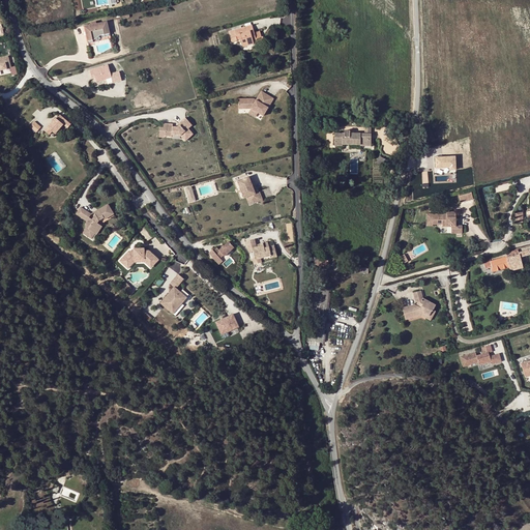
[(102,35),(110,33),(107,22),(96,24),(95,22),(91,23),(91,25),(84,27),(87,41),(93,39),(95,39),(98,36),(99,35),(102,35)]
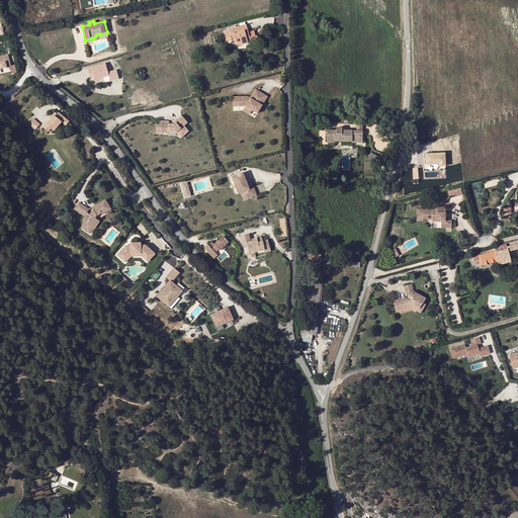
[(224,31),(226,40),(232,38),(231,35),(235,34),(235,35),(248,32),(246,24),(236,27),(227,30),(224,31)]
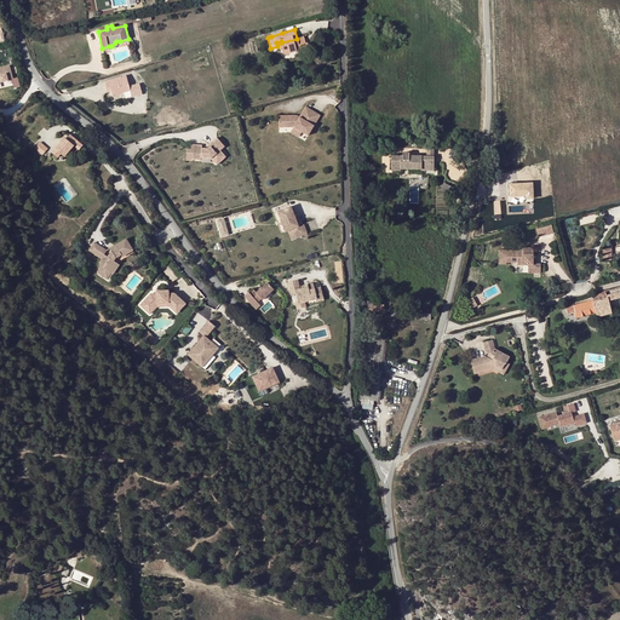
[(281,42),(281,45),(283,51),(296,49),(297,51),(297,52),(309,49),(308,42),(305,44),(299,45),(297,39),(281,42)]
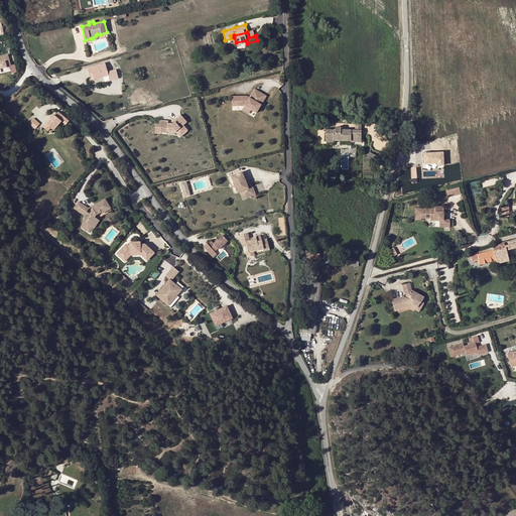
[(0,56),(0,69),(3,68),(1,62),(6,61),(7,67),(12,66),(9,54),(0,56)]
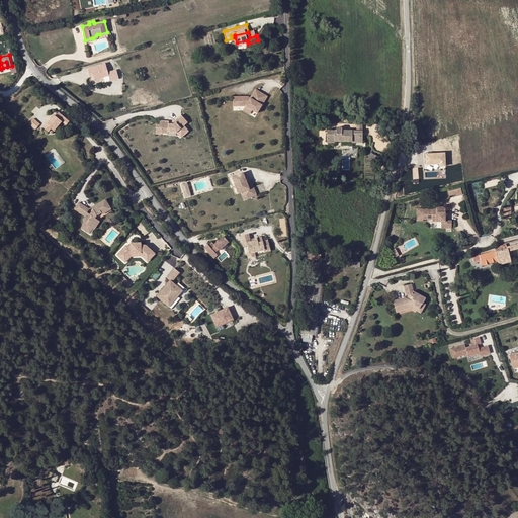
[(90,76),(93,75),(107,71),(105,64),(88,69),(90,76)]
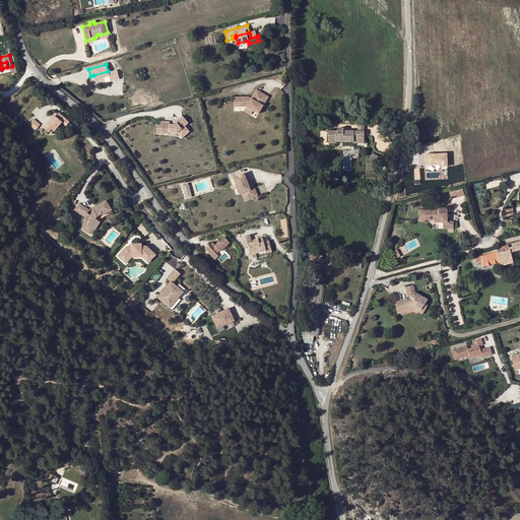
[(119,78),(117,70),(109,73),(108,71),(93,75),(94,80),(103,77),(109,75),(111,80),(111,81),(119,78)]
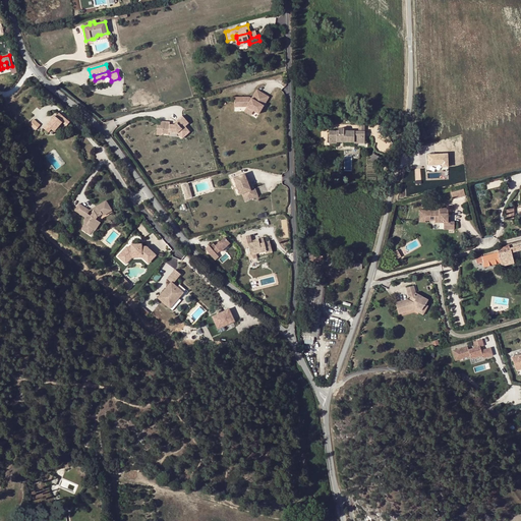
[(251,97),(245,107),(242,112),(250,116),(252,112),(258,116),(269,98),(255,90),(251,97)]
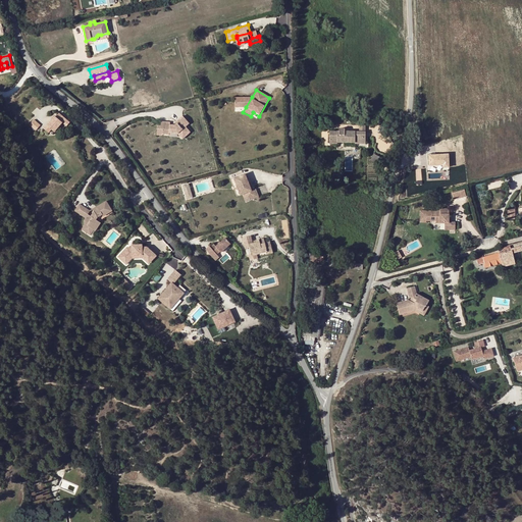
[(252,97),(233,98),(235,108),(246,107),(252,97)]
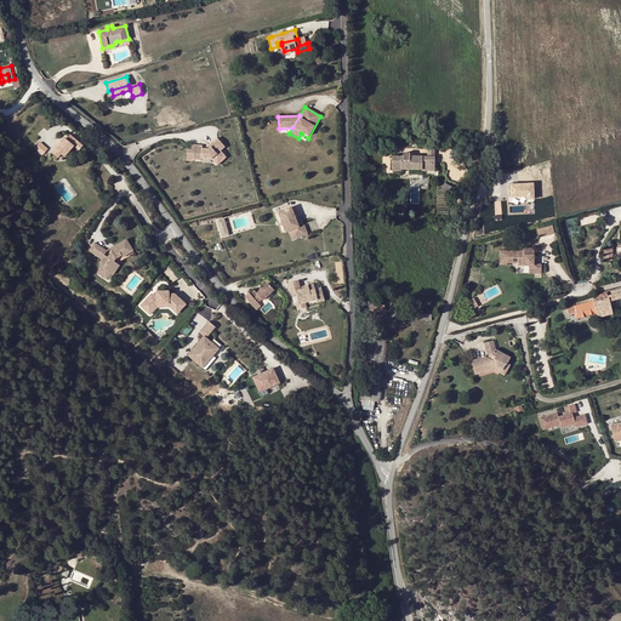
[(66,135),(52,149),(58,154),(62,151),(66,153),(74,142),(80,147),(84,142),(72,131),(67,136),(66,135)]
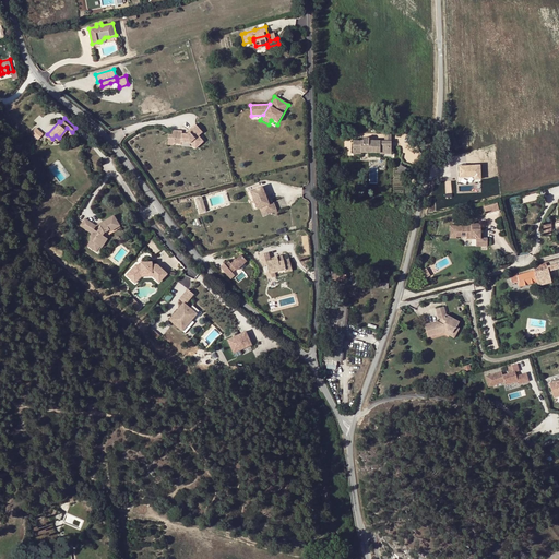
[(173,141),(180,142),(180,141),(189,142),(194,147),(202,141),(198,135),(202,131),(195,123),(188,130),(189,131),(187,133),(183,133),(181,132),(181,130),(173,129),(171,133),(171,135),(174,135),(173,141)]
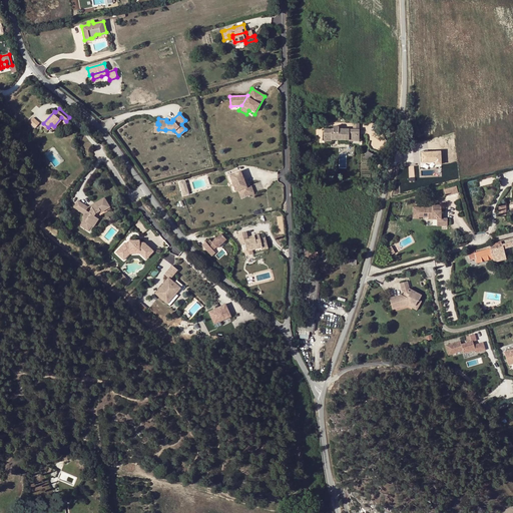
[(34,114),(29,120),(35,125),(40,120),(34,114)]
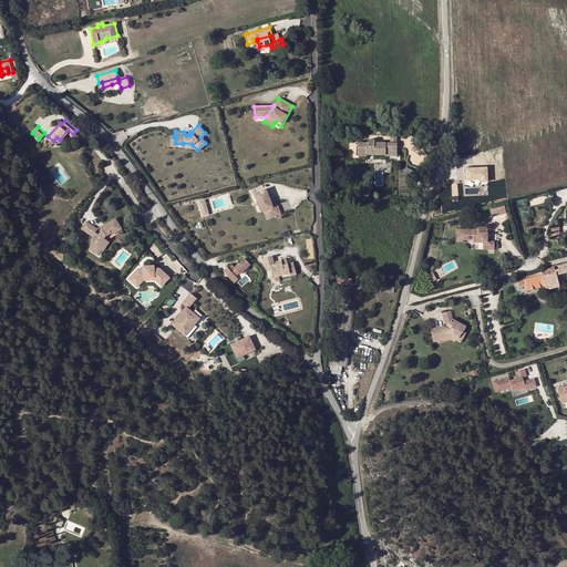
[(397,150),(397,143),(374,143),(374,140),(369,140),(369,143),(367,143),(358,143),(358,155),(367,156),(367,154),(385,154),(385,148),(397,150)]
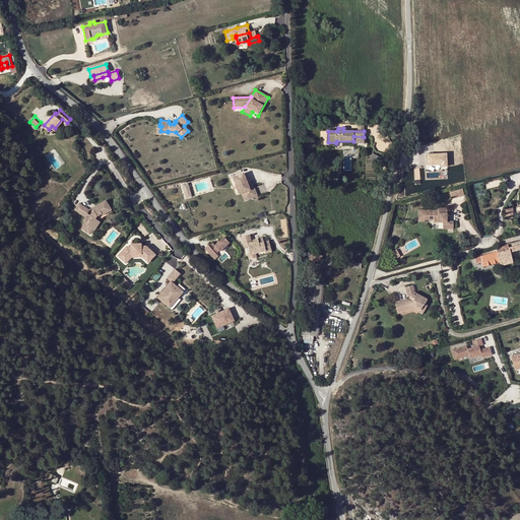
[(447,167),(447,153),(434,154),(428,154),(428,165),(442,165),(442,167),(447,167)]
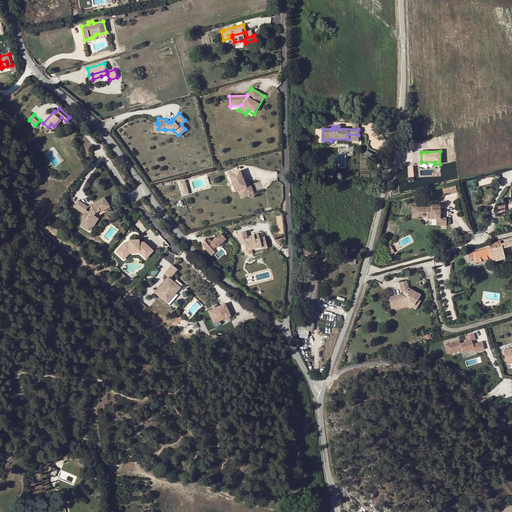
[(240,171),(229,175),(236,191),(238,190),(240,190),(243,191),(245,196),(254,193),(251,185),(247,187),(240,171)]
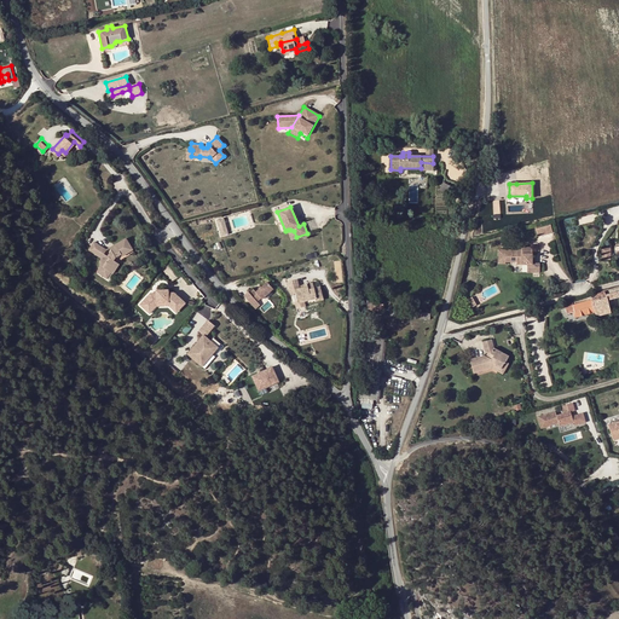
[(551,225),(537,229),(539,236),(554,232),(551,225)]
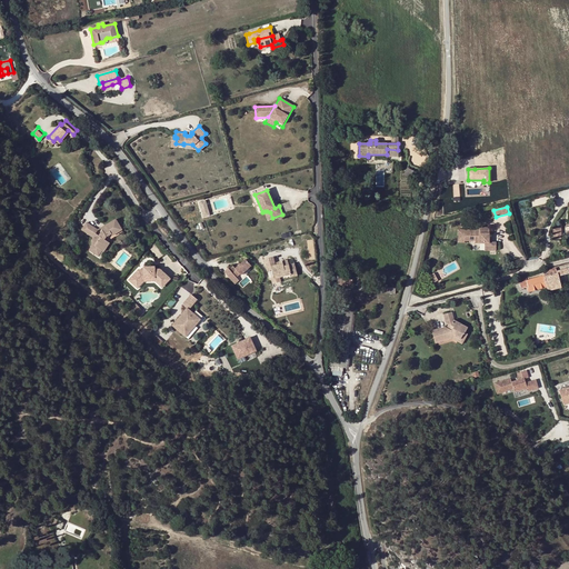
[(87,219),(82,227),(93,233),(91,237),(93,238),(91,240),(93,241),(90,247),(99,252),(102,247),(105,248),(110,240),(105,237),(107,233),(112,230),(113,232),(122,227),(116,217),(101,225),(99,227),(87,219)]
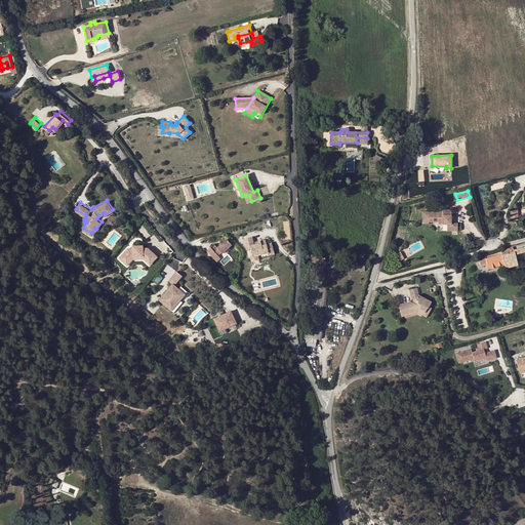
[(451,223),(451,209),(443,209),(443,211),(421,211),(422,224),(429,225),(429,223),(438,223),(438,225),(441,225),(441,232),(457,232),(458,223),(451,223)]
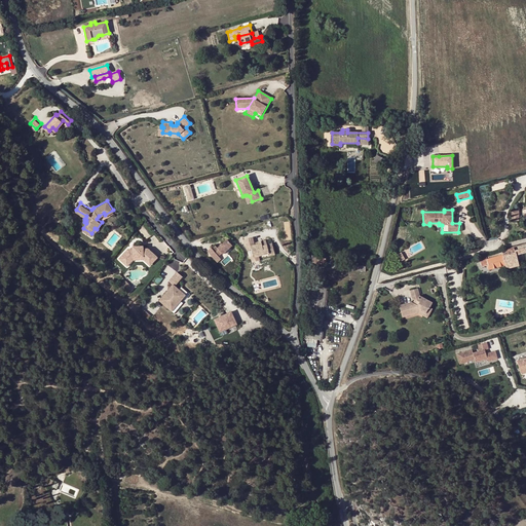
[(252,260),(275,254),(272,238),(254,242),(253,236),(243,239),(246,247),(248,247),(252,260)]
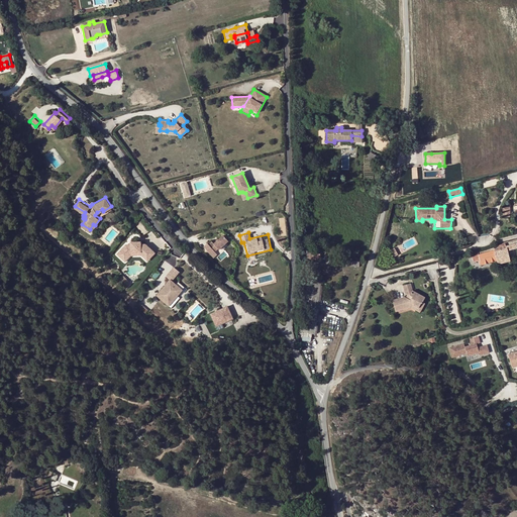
[(211,241),(208,243),(214,251),(217,248),(218,249),(221,246),(227,241),(222,235),(213,243),(211,241)]
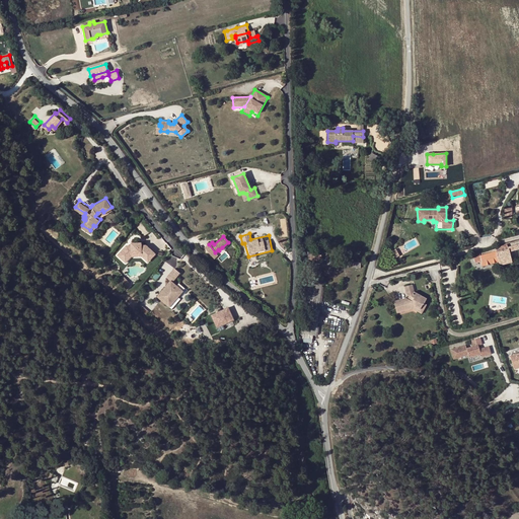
[(139,243),(129,247),(130,249),(131,251),(129,253),(126,251),(120,262),(129,268),(133,261),(131,260),(132,257),(142,252),(144,253),(143,255),(148,258),(149,255),(152,257),(156,250),(144,244),(140,245),(139,243)]
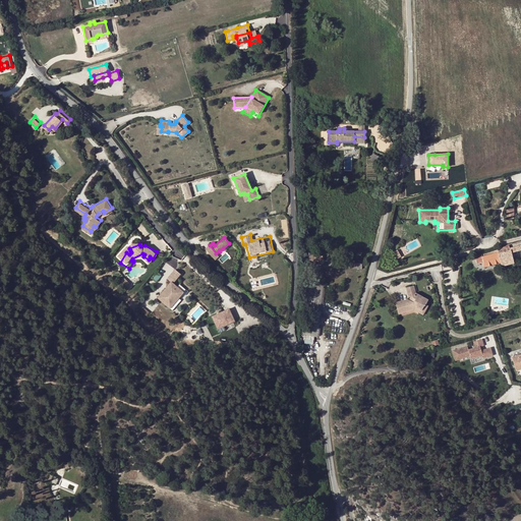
[(509,244),(497,248),(498,252),(490,254),(494,265),(501,263),(501,265),(502,267),(514,263),(511,252),(520,249),(520,246),(520,245),(510,248),(509,244)]
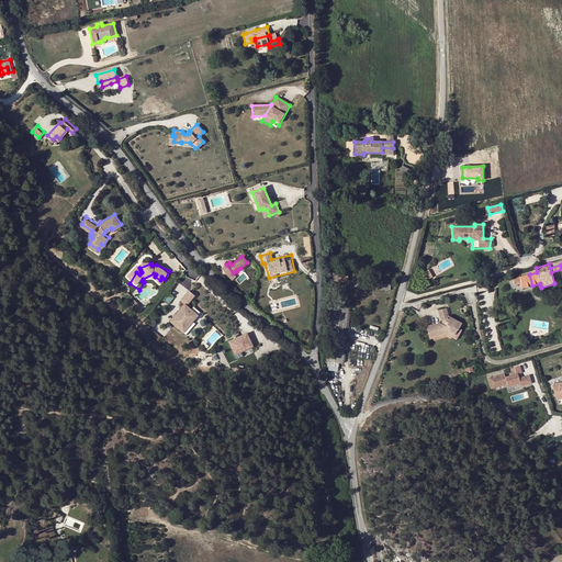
[(424,272),(428,280),(434,277),(429,269),(424,272)]
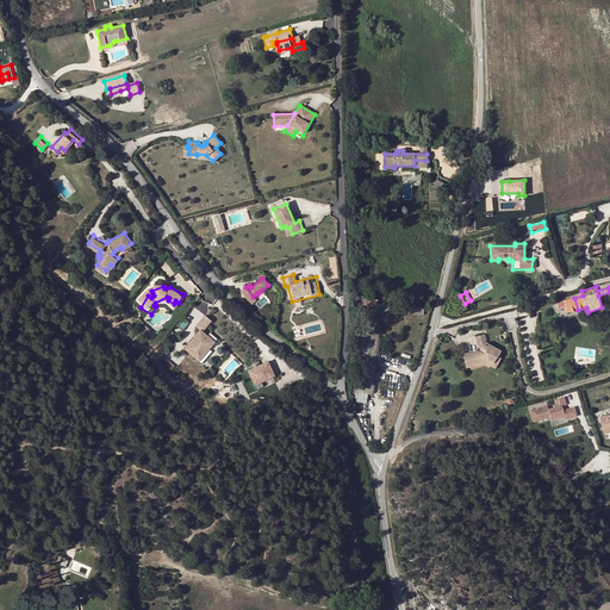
[(578,310),(574,298),(565,300),(566,306),(558,309),(559,310),(565,309),(566,312),(567,312),(578,310)]
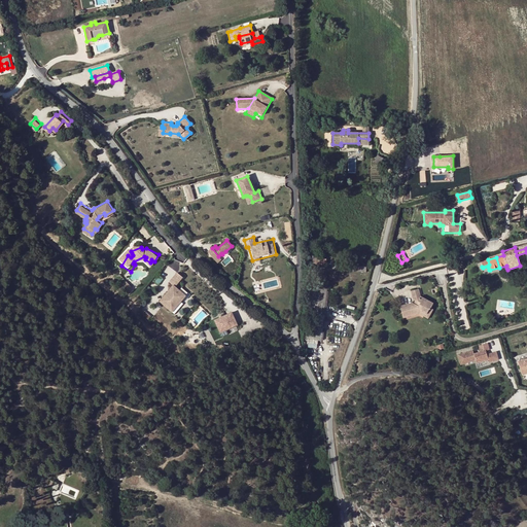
[(174,281),(160,296),(172,308),(185,291),(175,282),(183,273),(177,269),(170,278),(174,281)]
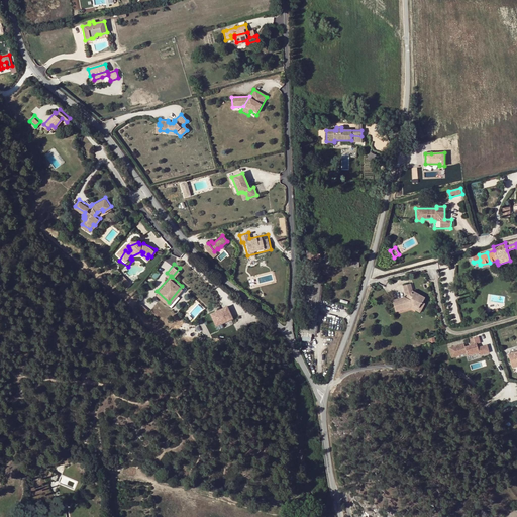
[(124,276),(119,280),(125,289),(131,284),(124,276)]
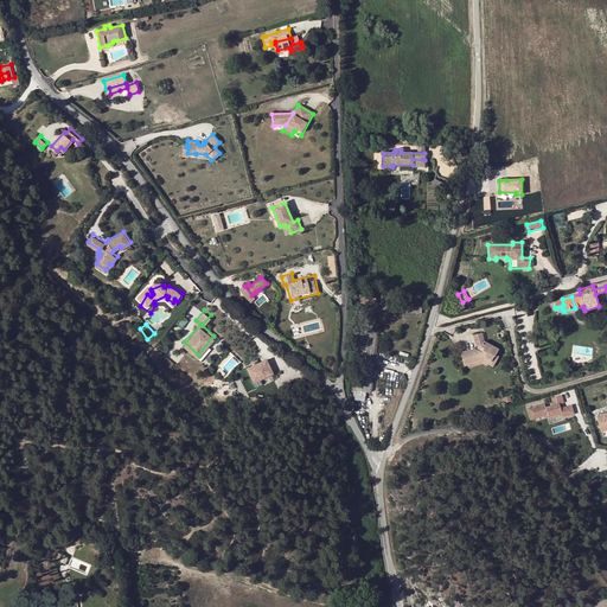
[(460,352),(464,364),(485,358),(491,362),(496,355),(497,355),(499,350),(484,342),(481,333),(473,336),(475,344),(478,345),(484,349),(483,352),(477,349),(475,349),(460,352)]
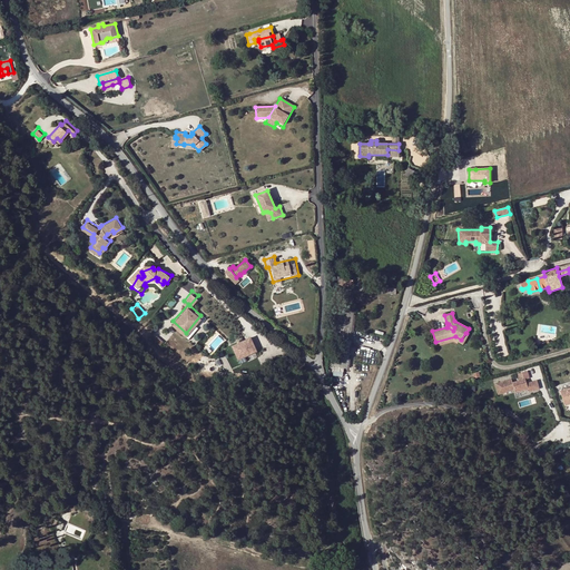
[(435,342),(436,344),(453,340),(463,345),(469,334),(467,333),(465,333),(461,340),(455,336),(435,342)]
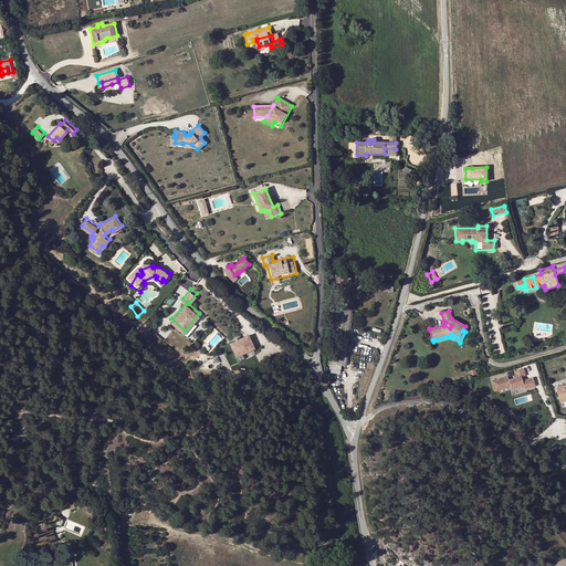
[(249,334),(230,343),(237,357),(255,349),(249,334)]
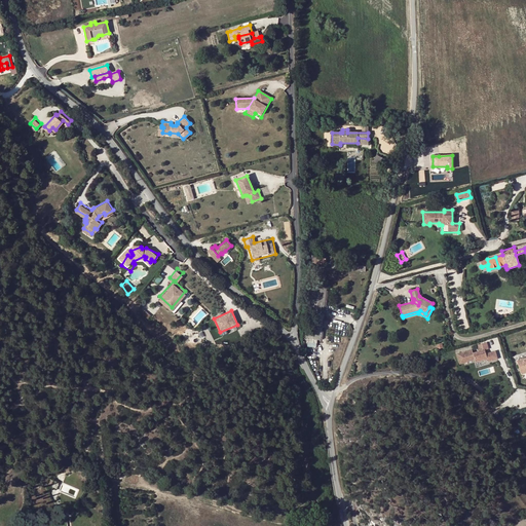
[(471,349),(455,354),(458,362),(463,361),(463,363),(474,360),(475,362),(486,359),(487,362),(496,359),(494,351),(485,353),(484,350),(487,349),(485,342),(476,345),(478,351),(472,353),(471,349)]
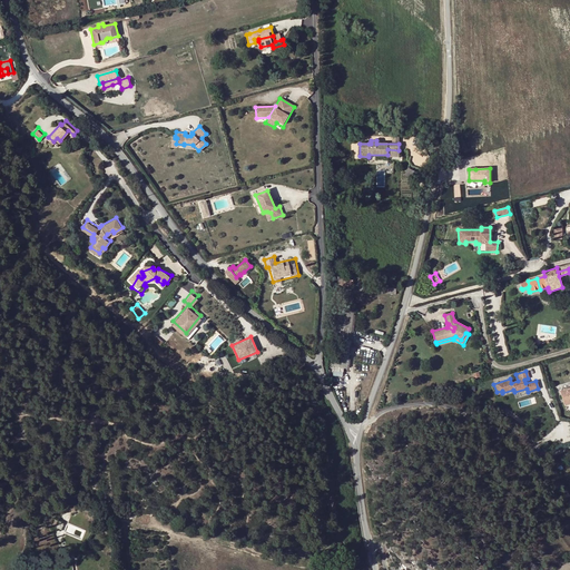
[(58,520),(55,528),(61,531),(65,523),(58,520)]
